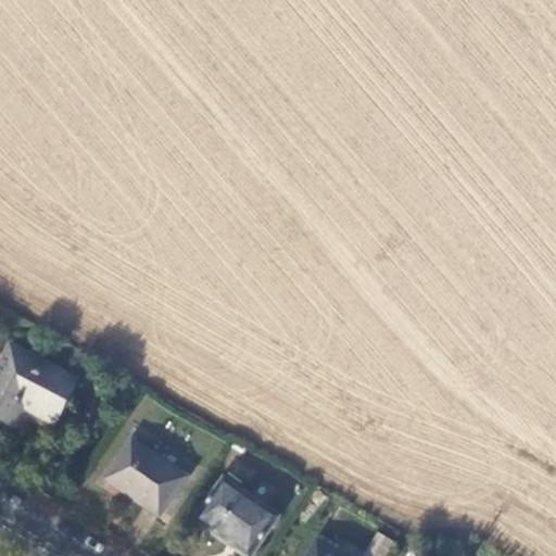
[(0,365),(0,418),(3,420),(36,359),(10,346),(0,365)]
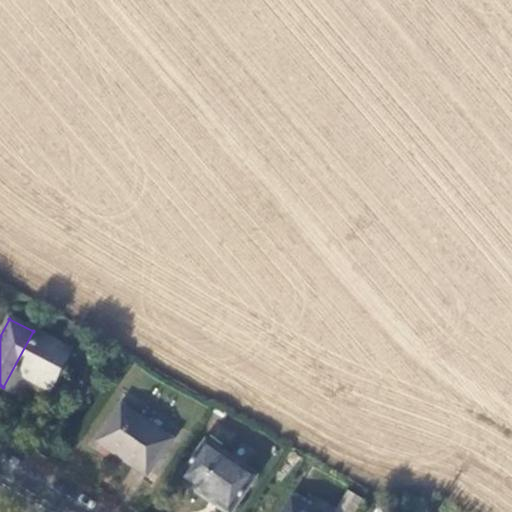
[(33,331),(3,387),(12,393),(21,377),(48,391),(69,351),(33,331)]
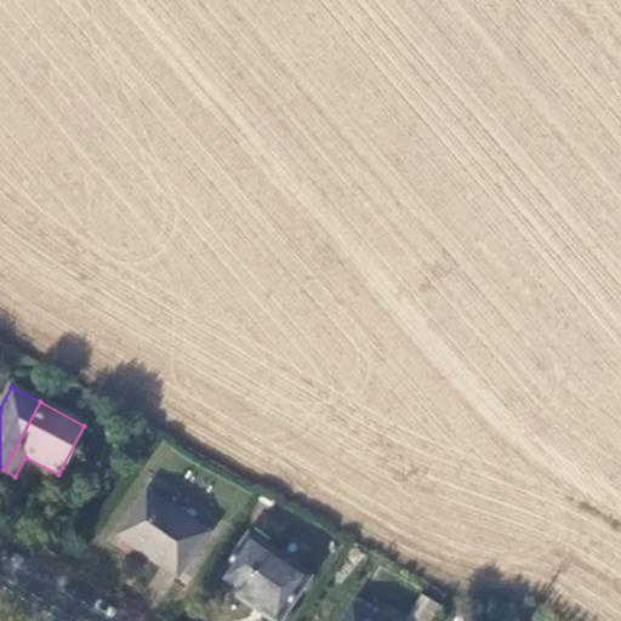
[(206,535),(147,493),(115,537),(176,580),(206,535)]
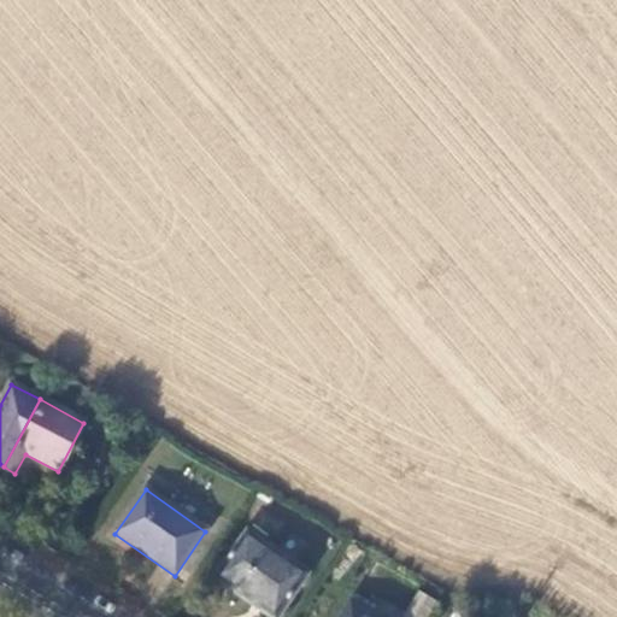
[(277,616),(309,576),(247,533),(215,579),(268,616),(277,616)]
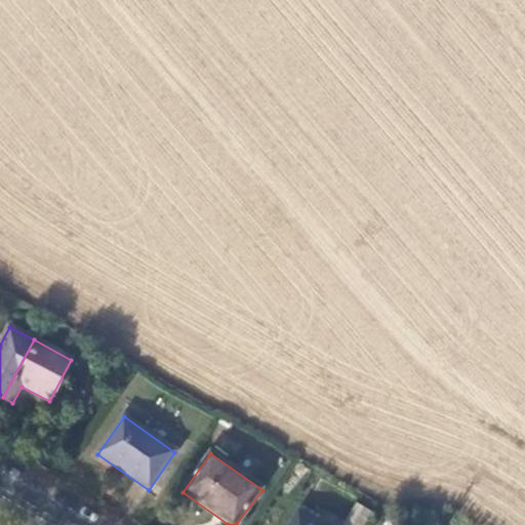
[(321,524),(298,512),(290,524),(321,524)]
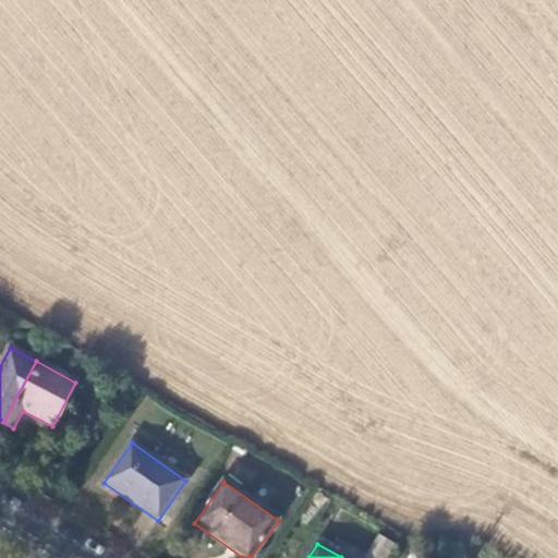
All buildings are outlined.
